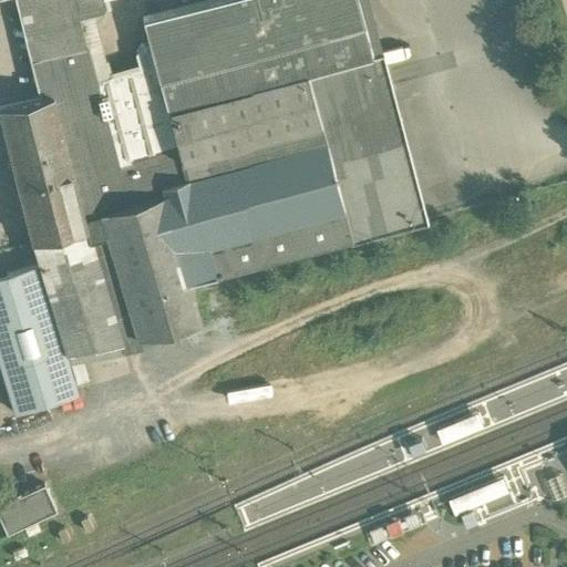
[(101,183),(68,54),(85,50),(78,18),(73,0),(26,0),(49,96),(0,105),(0,117),(31,240),(85,227),(82,216),(101,210),(107,208),(101,183)]
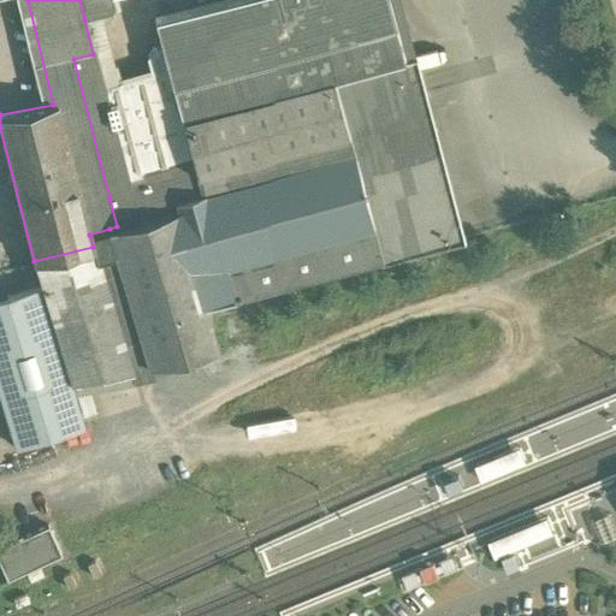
[(80,0),(84,19),(98,17),(111,15),(114,9),(111,0),(80,0)]
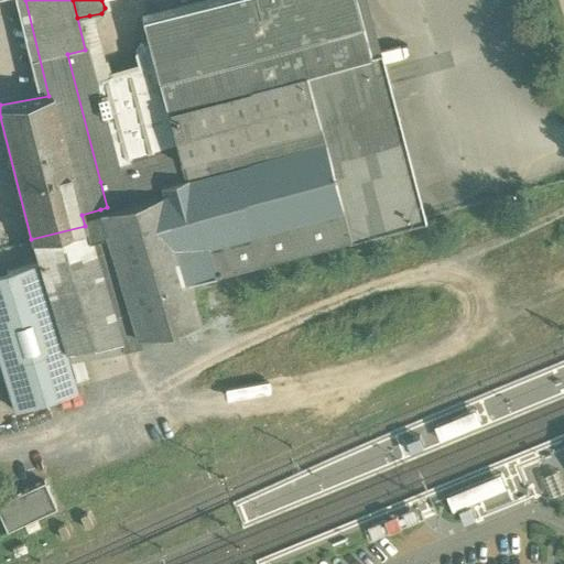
[(357,0),(213,0),(141,19),(153,64),(159,84),(143,88),(161,155),(163,164),(154,166),(118,176),(100,182),(107,207),(100,209),(139,334),(139,335),(198,321),(196,314),(187,278),(235,267),(418,220),(357,0)]
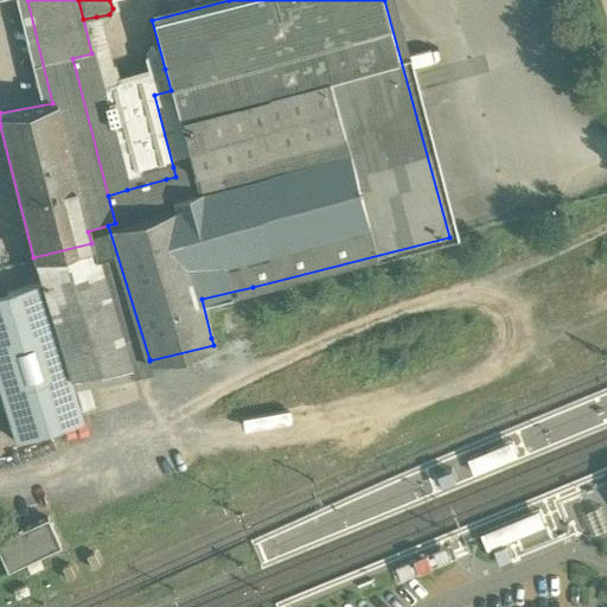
[(127,190),(110,123),(119,122),(113,101),(104,103),(100,87),(97,75),(100,74),(97,63),(94,63),(91,53),(72,58),(108,196),(127,190)]
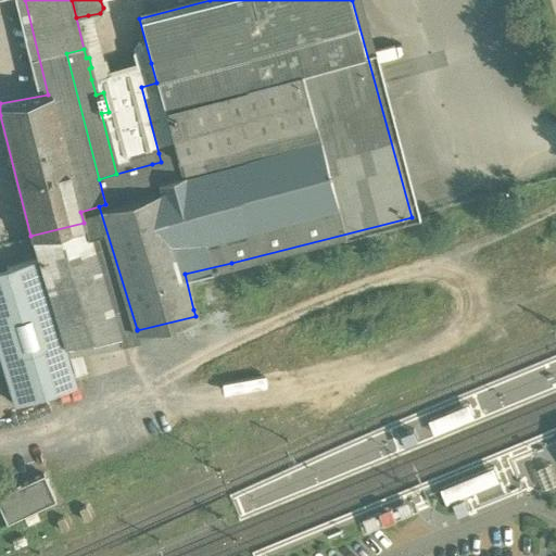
[(151,63),(91,79),(96,95),(103,92),(109,112),(101,113),(116,174),(152,164),(150,155),(159,153),(141,87),(156,83),(151,63)]
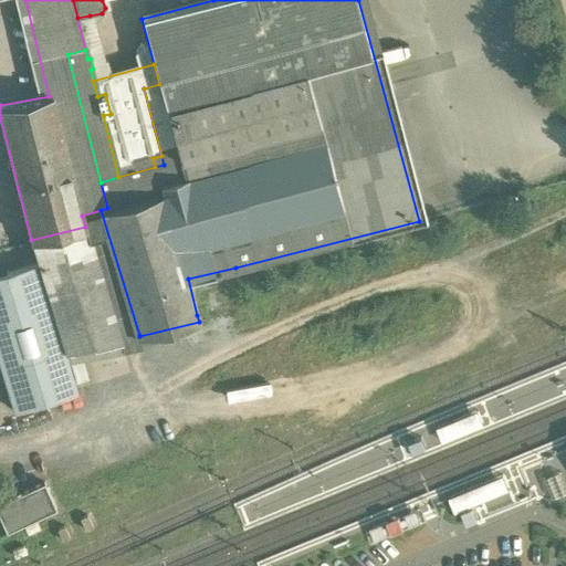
[(161,156),(153,158),(155,167),(164,165),(161,156)]
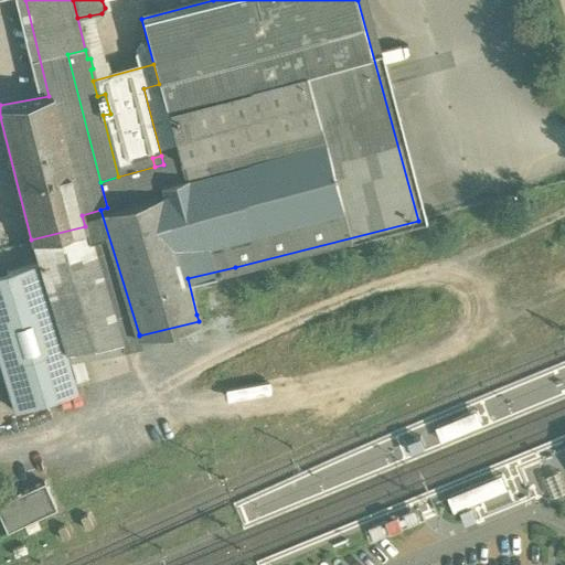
[(85,226),(31,240),(64,349),(119,340),(139,334),(100,210),(82,215),(85,226)]
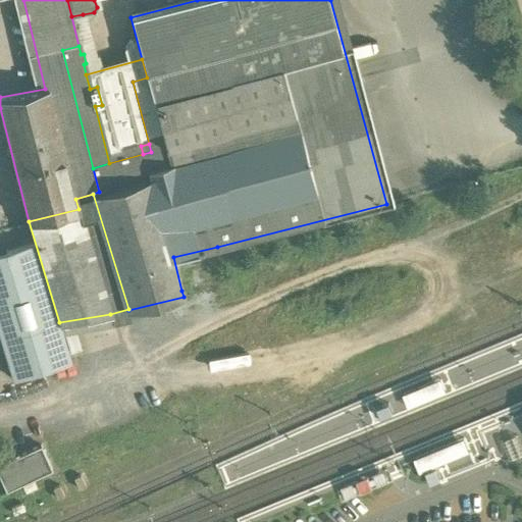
[(34,242),(0,252),(0,338),(12,378),(70,360),(34,242)]
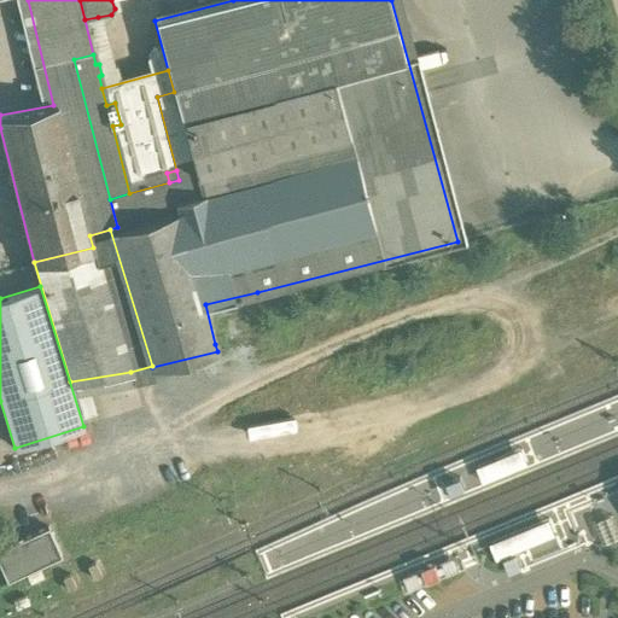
[(518,455),(516,450),(474,467),(482,483),(523,466),(518,455)]
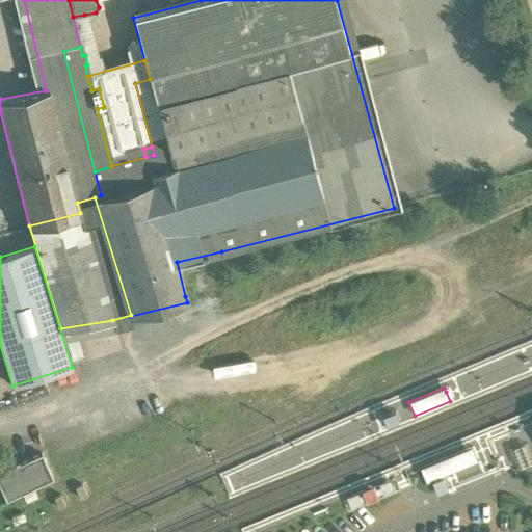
[(395,410),(378,417),(382,426),(387,425),(398,420),(395,410)]
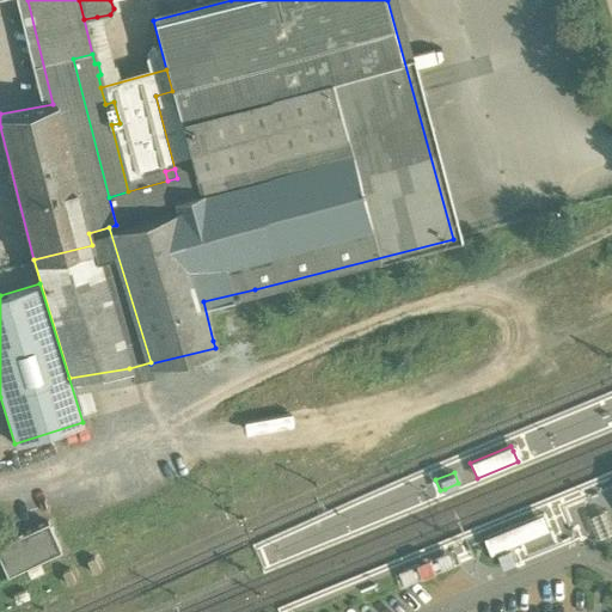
[(540,516),(485,538),(491,552),(546,531),(543,522),(540,516)]
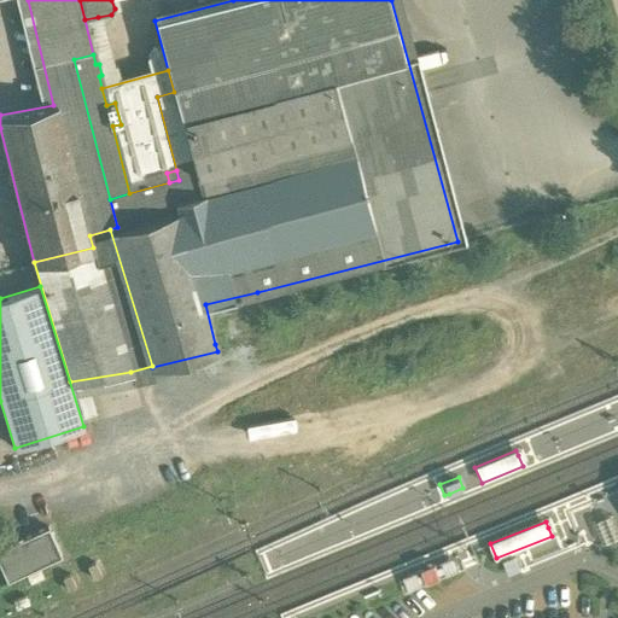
[(48,526),(0,548),(0,565),(7,581),(62,555),(48,526)]
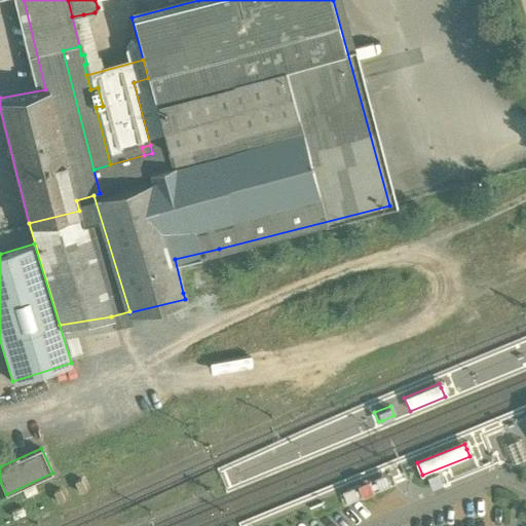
[(428,475),(434,487),(439,485),(443,484),(439,472),(434,473),(428,475)]
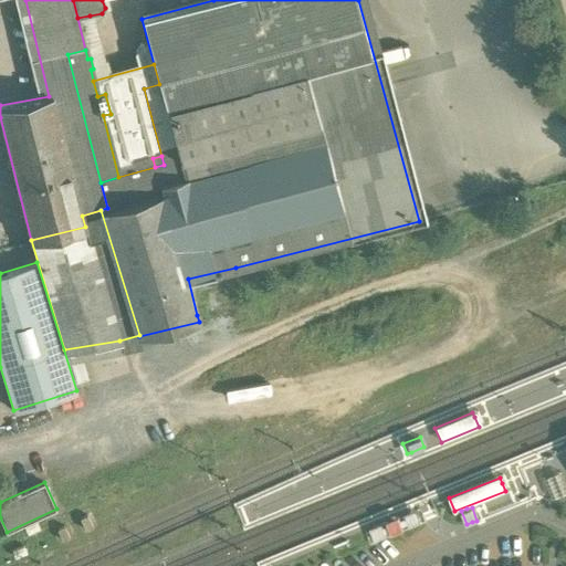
[(416,510),(404,514),(406,517),(408,523),(409,526),(415,524),(420,522),(416,510)]
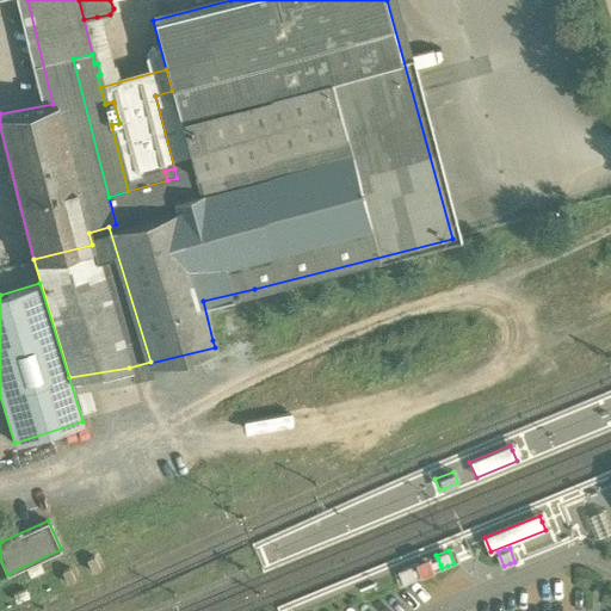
[(93,557),(86,560),(92,573),(99,569),(93,557)]
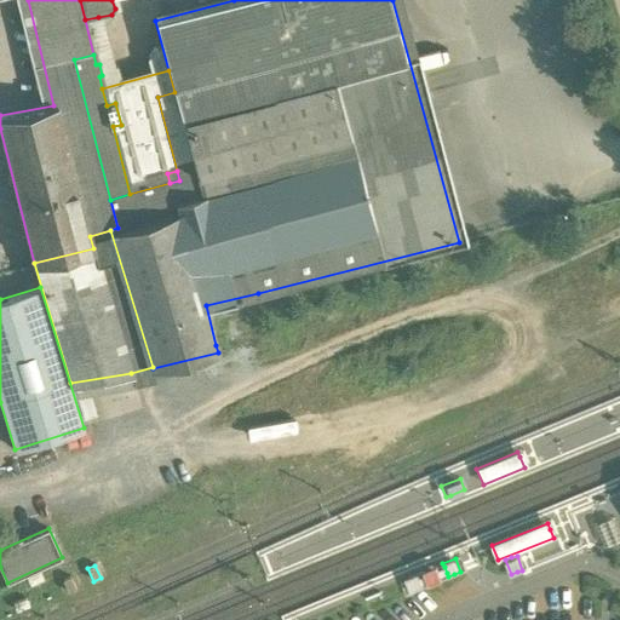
[(423,572),(425,575),(428,581),(429,585),(442,579),(441,575),(438,569),(437,566),(423,572)]
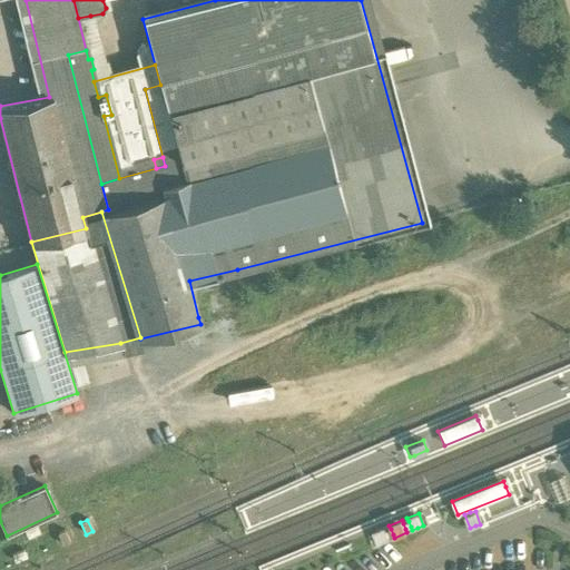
[(37,524),(23,530),(27,537),(39,531),(37,524)]
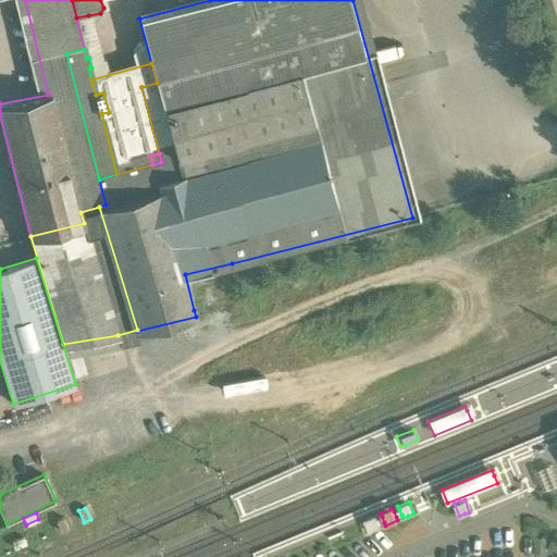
[(465,514),(459,516),(461,521),(471,518),(469,512),(465,514)]
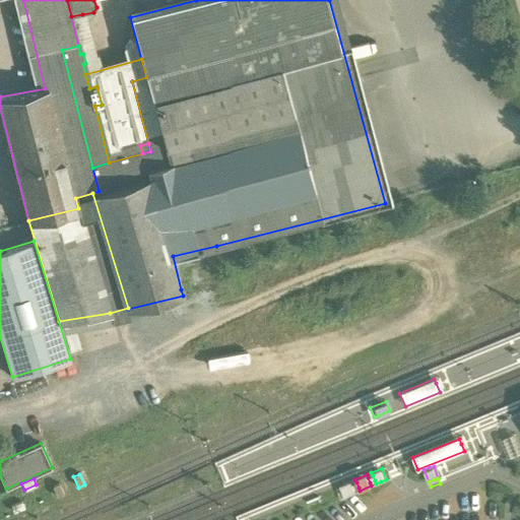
[(350,481),(339,485),(343,497),(354,492),(353,490),(351,484),(350,481)]
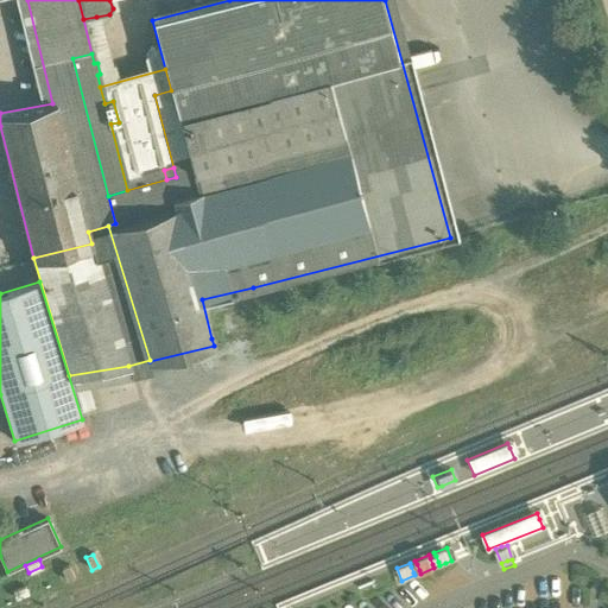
[(69,565),(61,569),(67,581),(74,578),(69,565)]
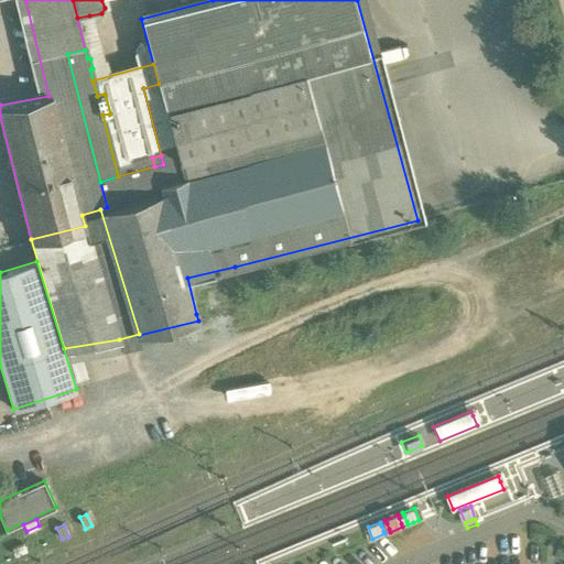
[(23,544),(11,549),(14,555),(26,551),(23,544)]
